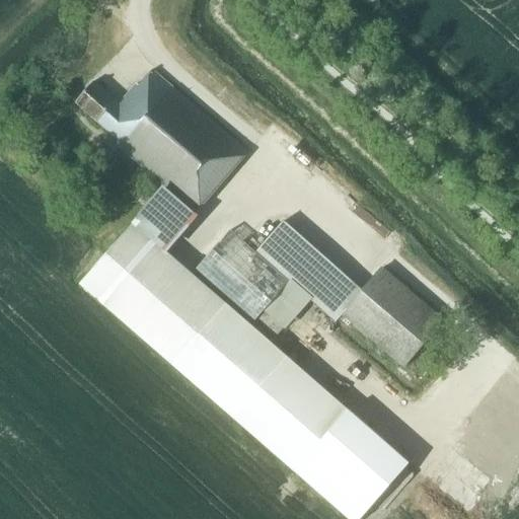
[(196,214),(248,153),(153,70),(139,86),(137,84),(119,104),(93,82),(75,102),(119,141),(116,144),(196,214)]
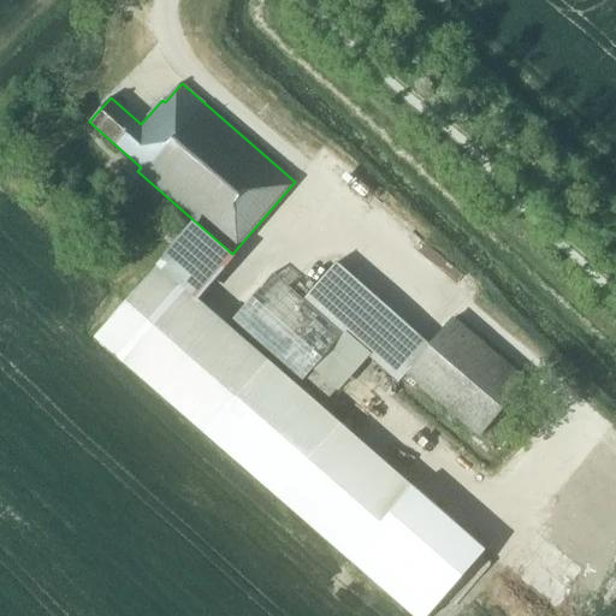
[(454,319),(431,345),(336,262),(303,298),(398,384),(407,374),(480,437),(527,383),(454,319)]
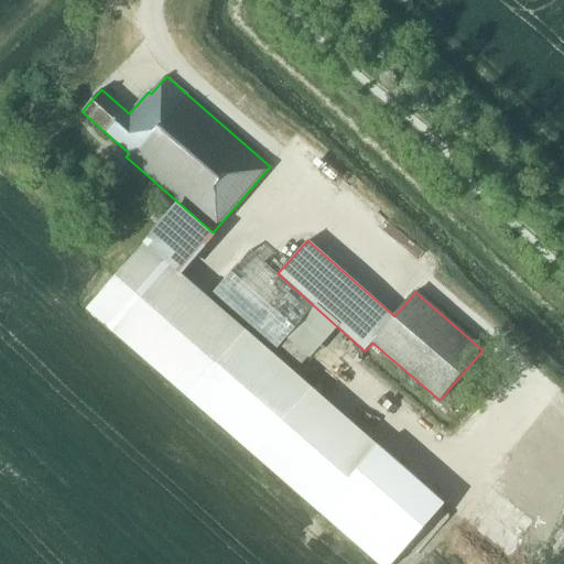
[(108,283),(86,307),(187,397),(282,480),(320,514),(378,448),(246,331),(181,273),(143,243),(108,283)]
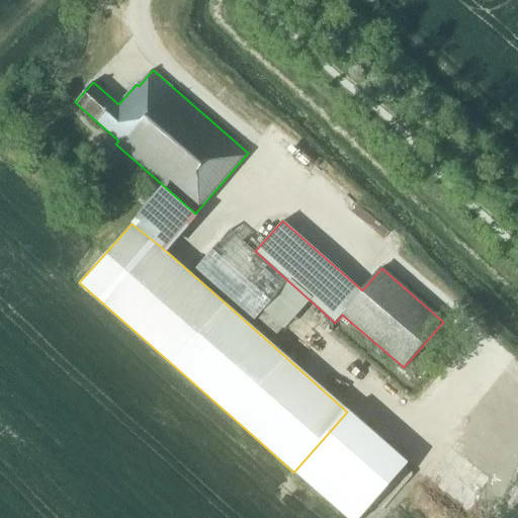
[(288,282),(230,230),(195,269),(253,321),(288,282)]
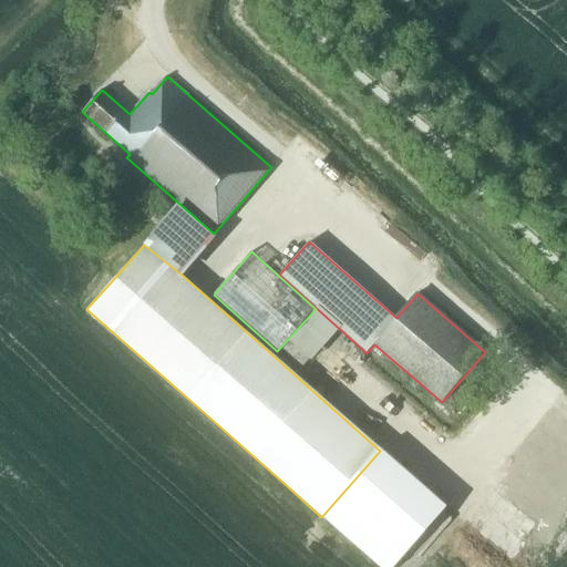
[(311,358),(291,340),(281,351),(301,369),(311,358)]
